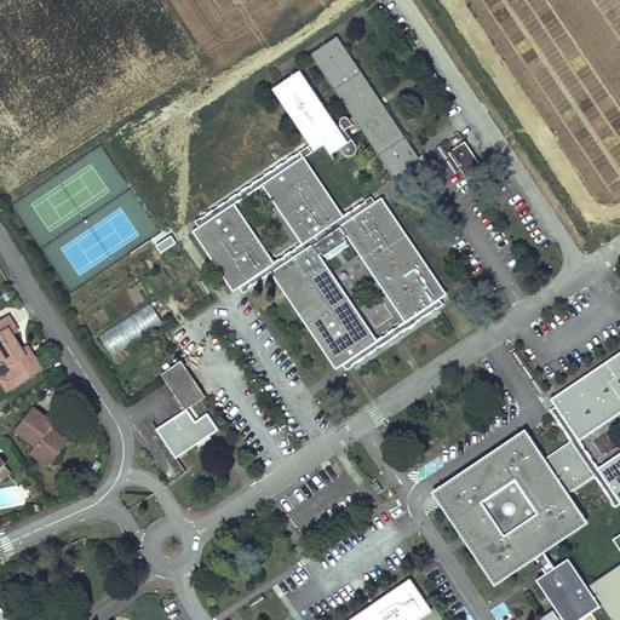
[(391,173),(419,155),(380,99),(338,35),(310,53),(352,116),(356,122),(391,173)]
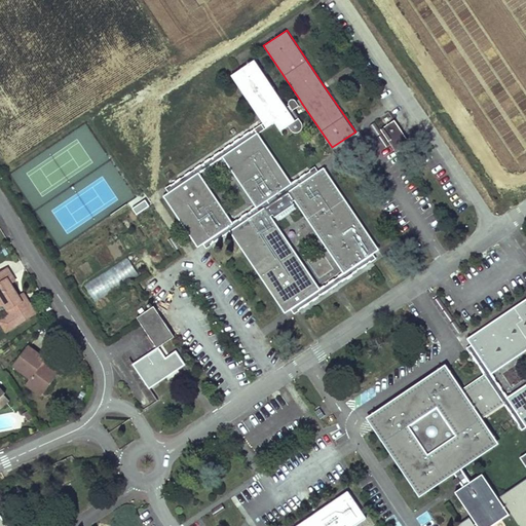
[(249,100),(271,84),(255,60),(231,73),(249,100)]
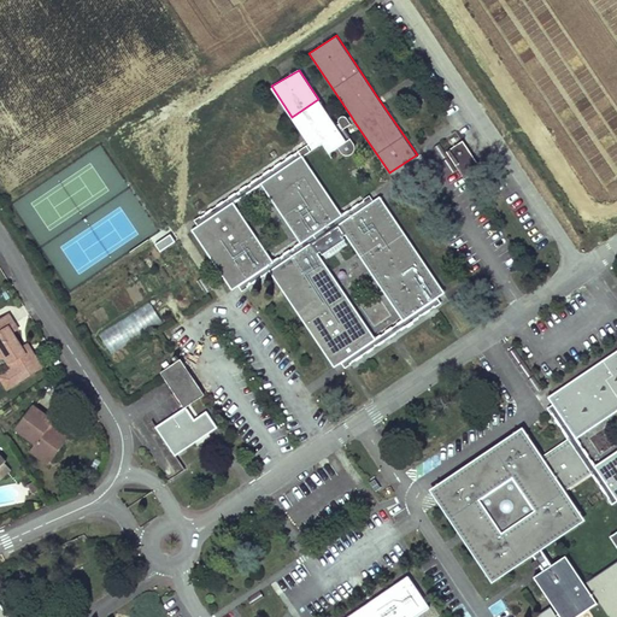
[(318,99),(292,117),(313,150),(323,142),(330,152),(339,146),(341,152),(346,154),(351,154),(354,151),(356,146),(351,139),(346,141),(340,130),(354,122),(351,116),(348,118),(346,116),(342,116),(340,118),(339,121),(340,123),(336,125),(318,99)]
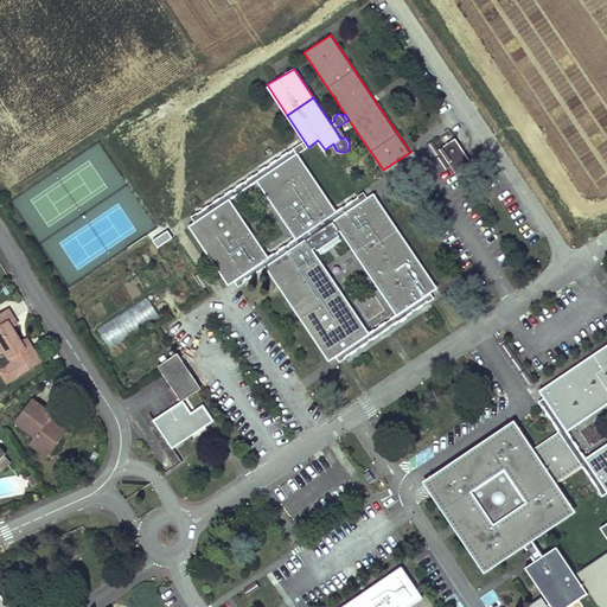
[(439,120),(430,126),(438,136),(446,131),(439,120)]
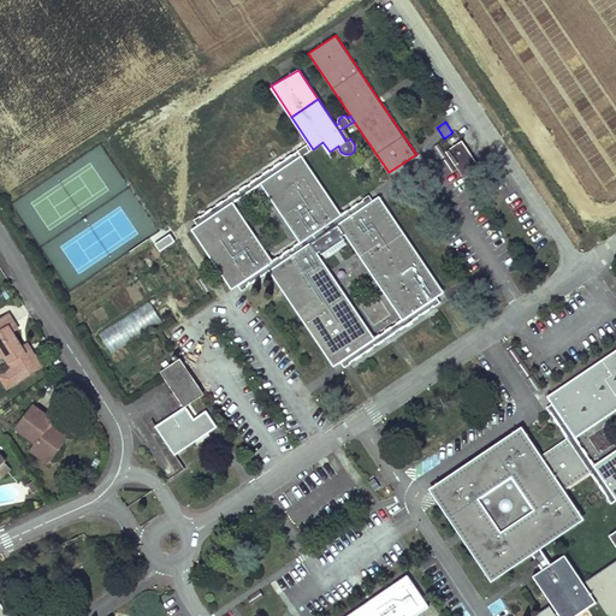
[(463,140),(446,150),(465,177),(480,166),(463,140)]
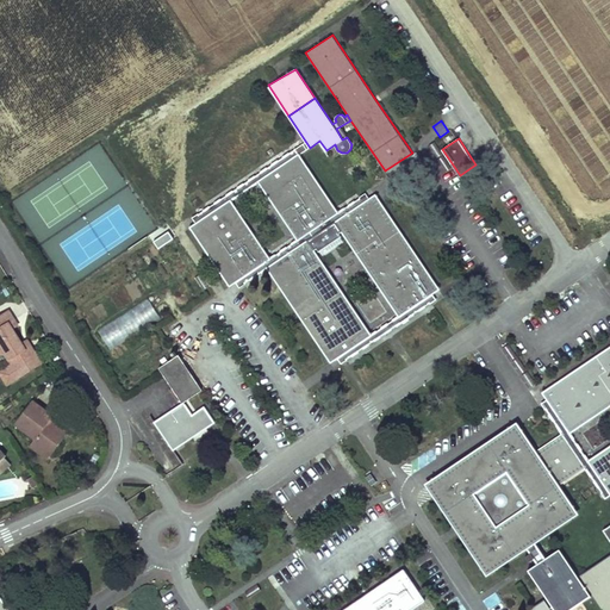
[(261,179),(300,238),(336,213),(293,150),(199,213),(201,218),(193,224),(232,284),(242,278),(244,282),(267,260),(228,201),(261,179)]
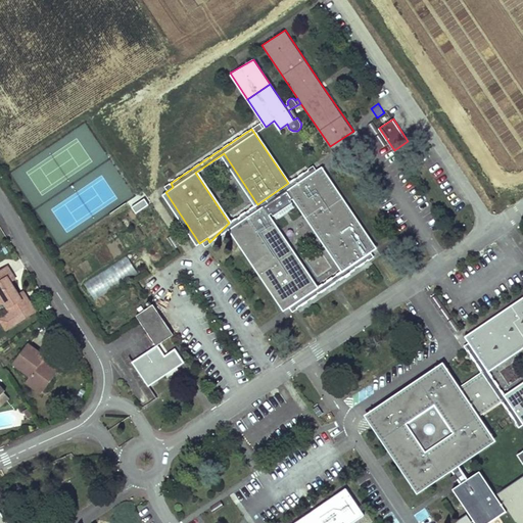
[(262,208),(232,228),(286,310),(295,303),(298,307),(370,259),(367,255),(375,249),(321,168),(313,174),(290,189),(344,270),(317,289),(262,208)]
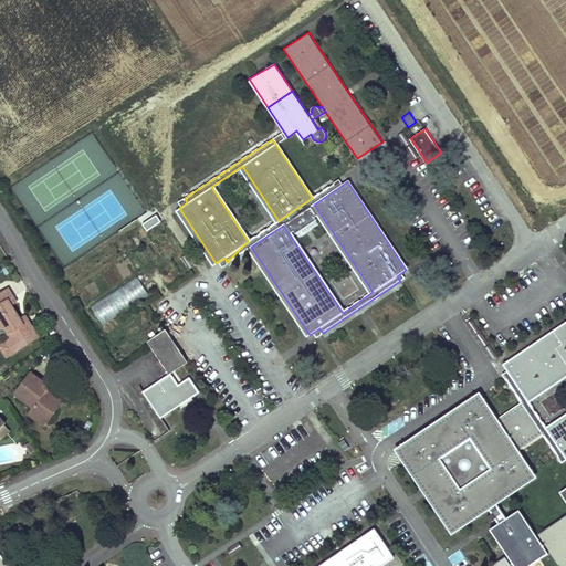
[(248,241),(227,262),(251,247),(283,226),(314,205),(338,188),(335,182),(312,198),(279,221),(248,241)]
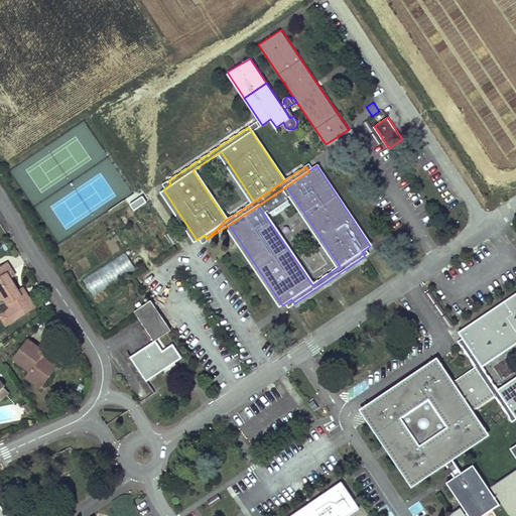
[(178,242),(170,231),(165,235),(173,246),(178,242)]
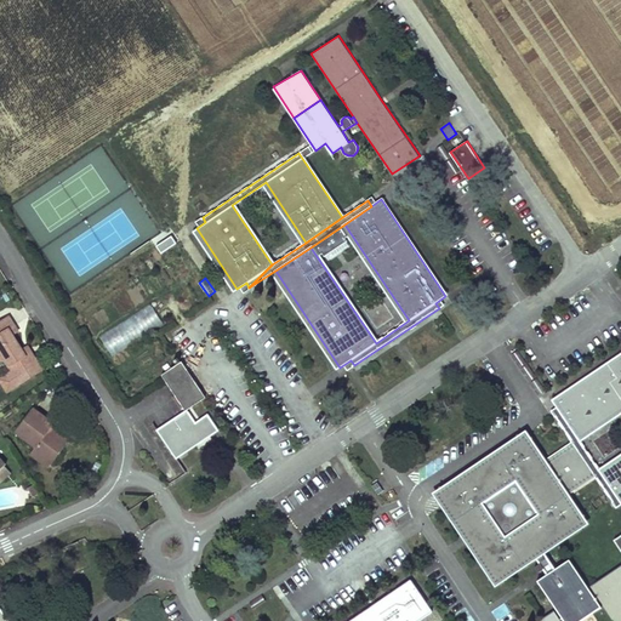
[(151,305),(98,336),(112,357),(163,324),(151,305)]
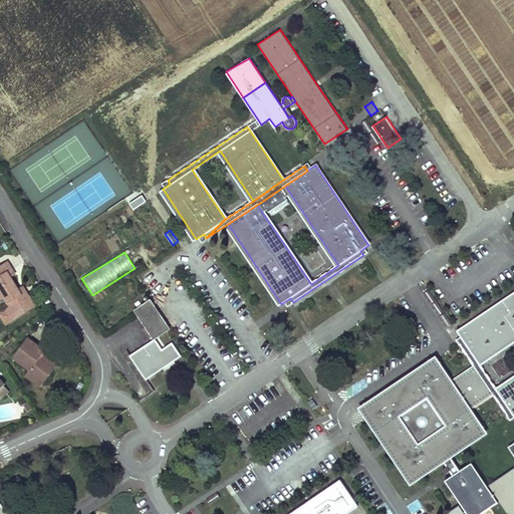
[(7,262),(0,266),(0,296),(4,298),(10,307),(0,313),(0,314),(6,324),(35,305),(26,291),(21,294),(18,289),(10,277),(15,274),(7,262)]
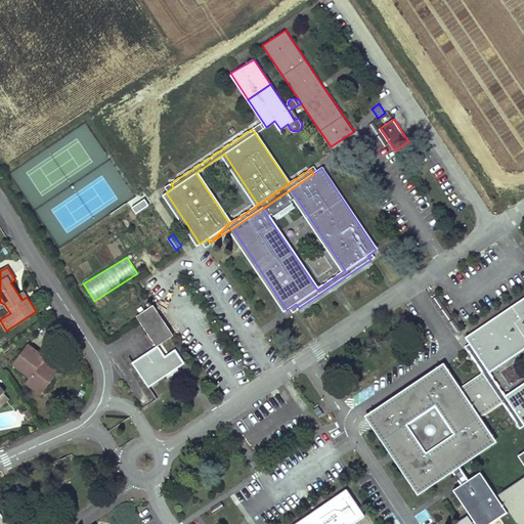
[(151,278),(146,281),(162,306),(168,303),(151,278)]
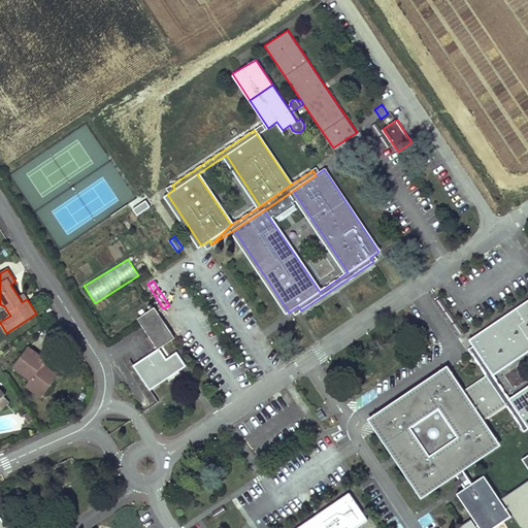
[(527,305),(471,344),(476,353),(471,356),(485,375),(494,389),(498,394),(505,405),(520,427),(524,424),(527,429),(527,391),(510,403),(491,374),(527,349),(527,305)]
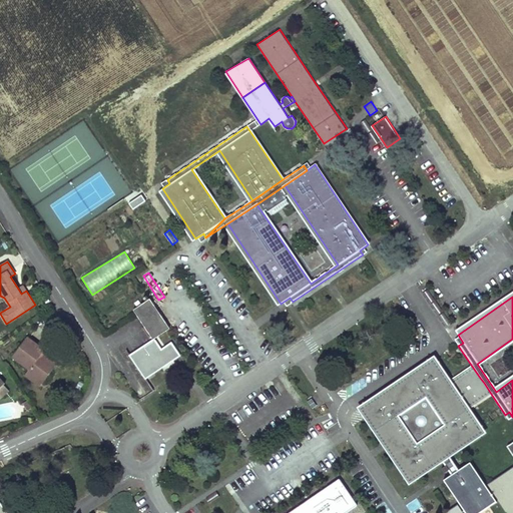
[(151,299),(134,309),(154,339),(170,328),(151,299)]
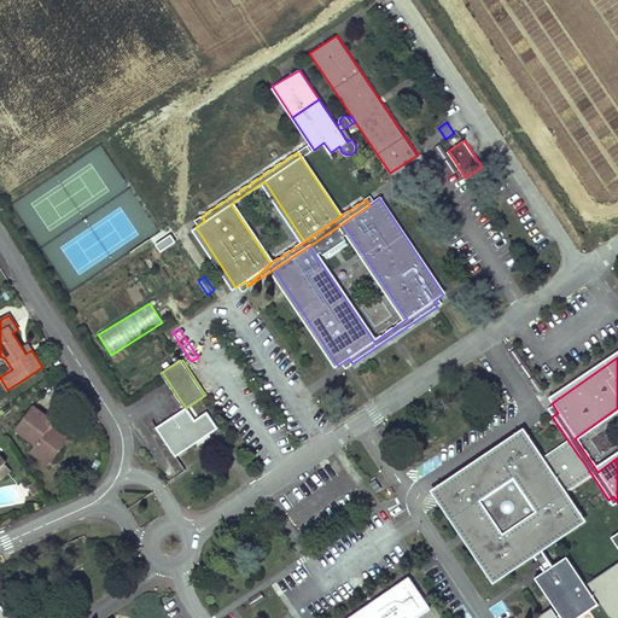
[(519,367),(528,379),(532,375),(524,363),(519,367)]
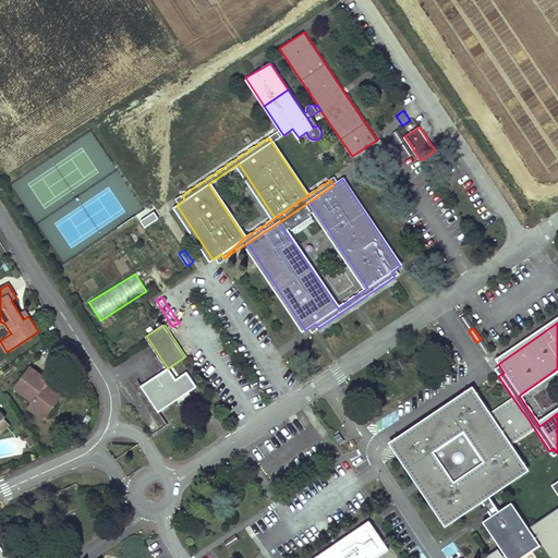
[(477,343),(484,353),(487,351),(482,341),(477,343)]
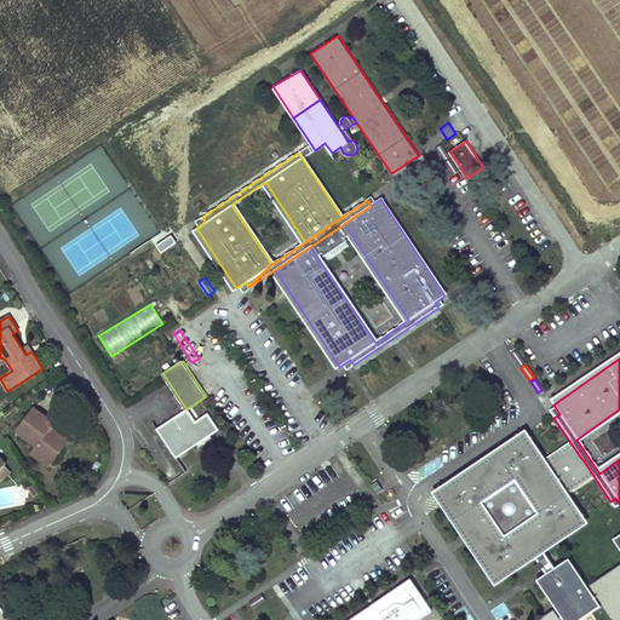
[(33,408),(15,432),(35,446),(33,449),(52,463),(67,442),(49,429),(52,425),(53,423),(33,408)]
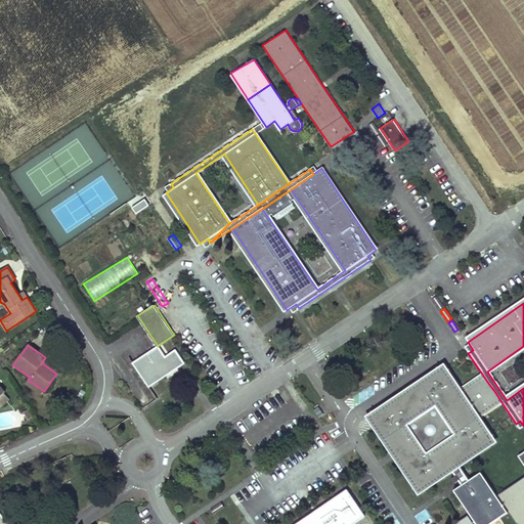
[(158,346),(136,360),(153,385),(185,362),(176,349),(169,353),(171,355),(166,358),(158,346)]
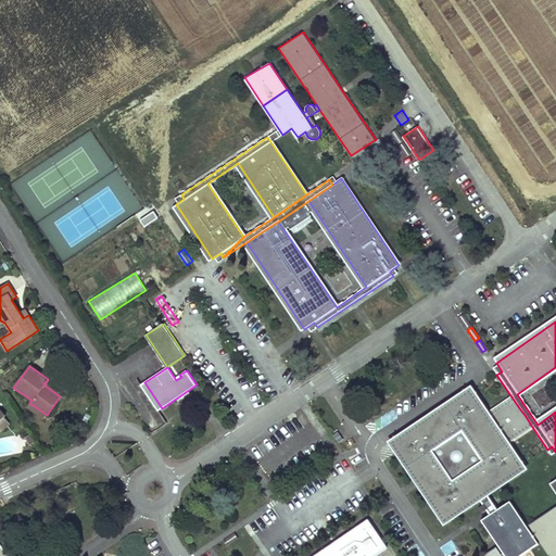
[(60,396),(62,394),(52,387),(52,386),(47,381),(43,384),(60,396)]
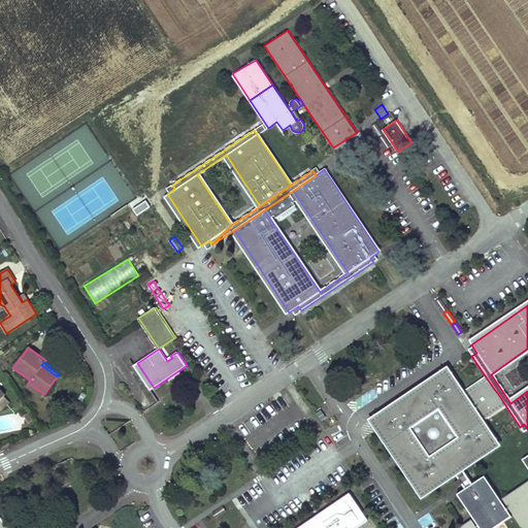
[(137,363),(134,365),(151,390),(154,388),(137,363)]
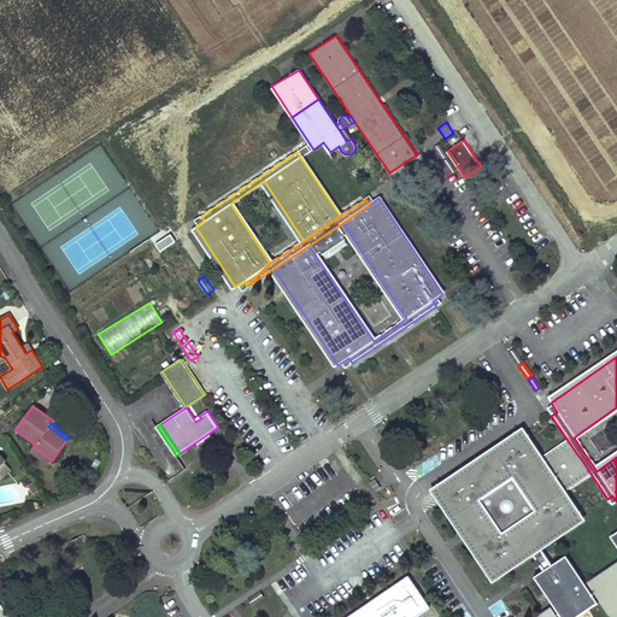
[(542,454),(522,425),(430,488),(436,497),(463,536),(493,581),(533,554),(541,547),(585,518),(566,491),(542,454)]
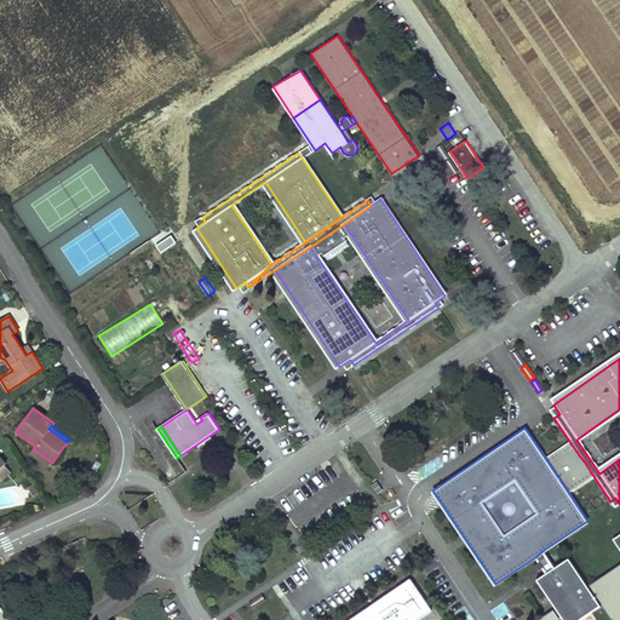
[(569,441),(545,457),(569,493),(593,476),(569,441)]
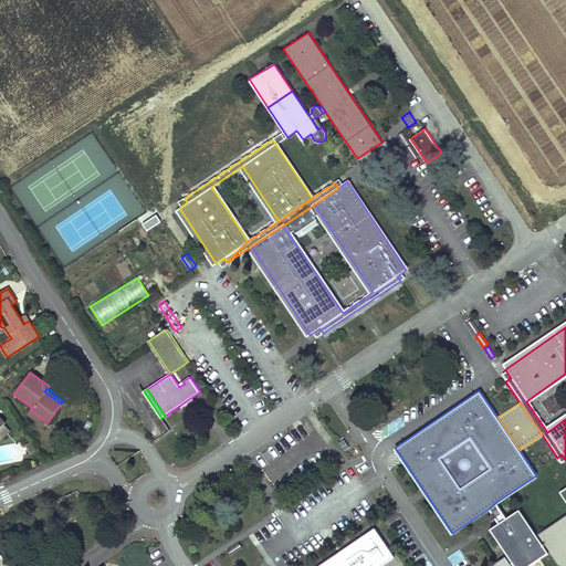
[(48,422),(30,410),(28,415),(44,426),(48,422)]
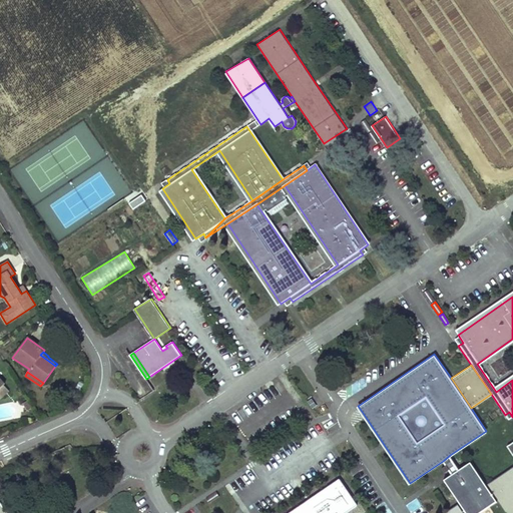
[(27,412),(32,409),(27,401),(23,404),(27,412)]
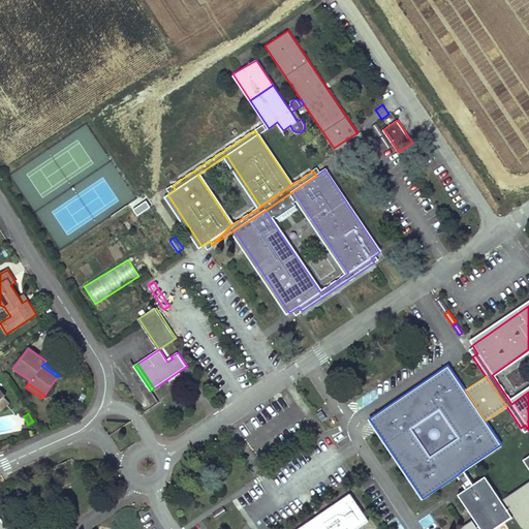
[(518,528),(528,528),(528,456),(521,462),(528,474),(528,483),(500,502),(484,477),(473,484),(464,469),(457,475),(460,481),(456,484),(459,489),(463,486),(466,490),(458,496),(479,528),(485,528),(507,514),(518,528)]
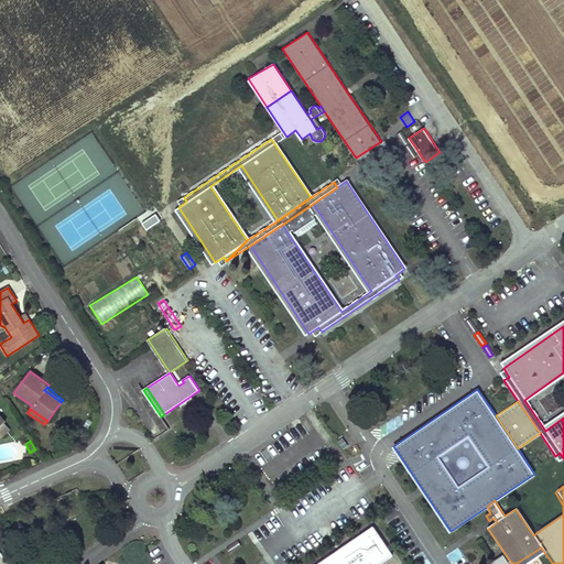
[(380,563),(392,556),(372,530),(320,563),(380,563)]
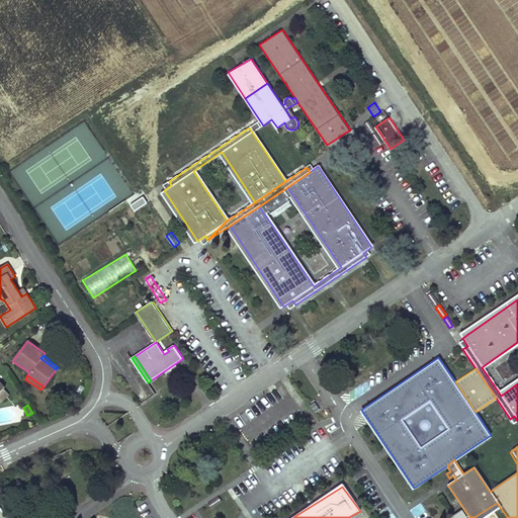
[(219,497),(208,504),(211,509),(222,502),(219,497)]
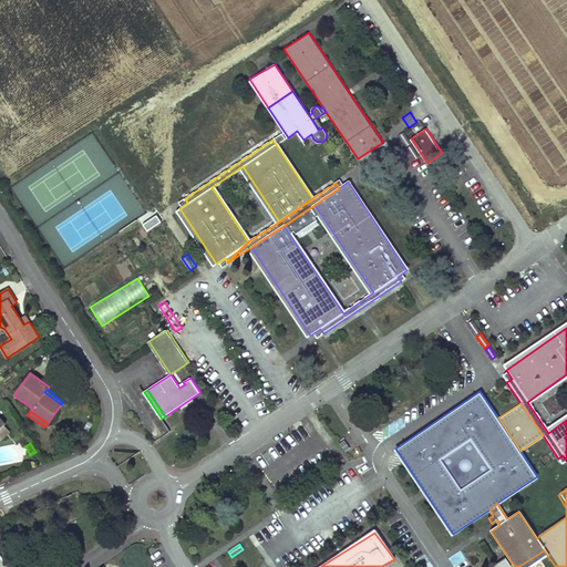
[(0,566),(9,566),(0,552),(0,566)]
